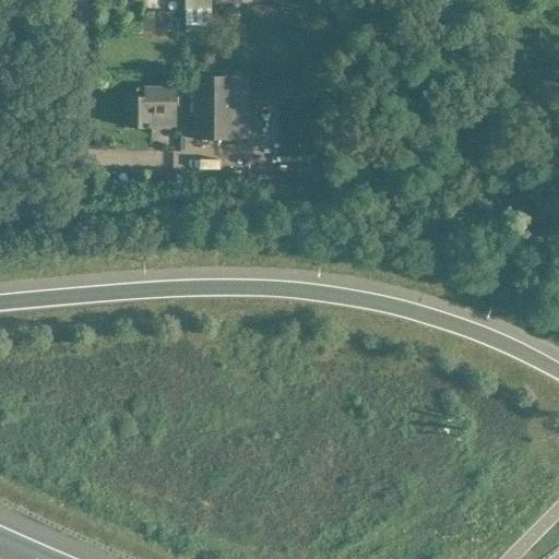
[(183,0),(185,24),(211,24),(210,0),(183,0)]
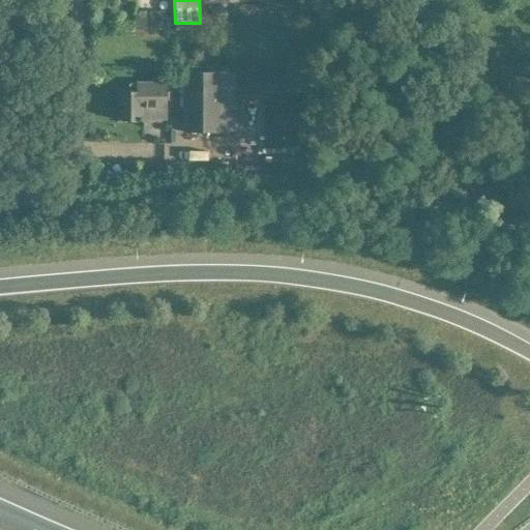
[(166,12),(150,12),(150,28),(166,28),(166,12)]
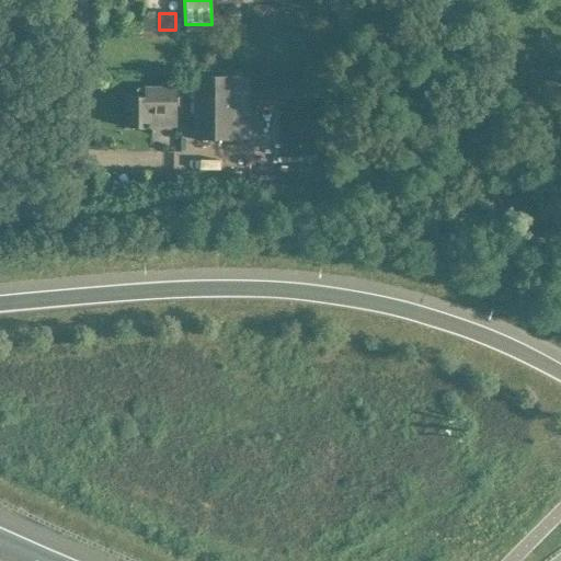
[(194,77),(194,140),(236,140),(236,76),(194,77)]
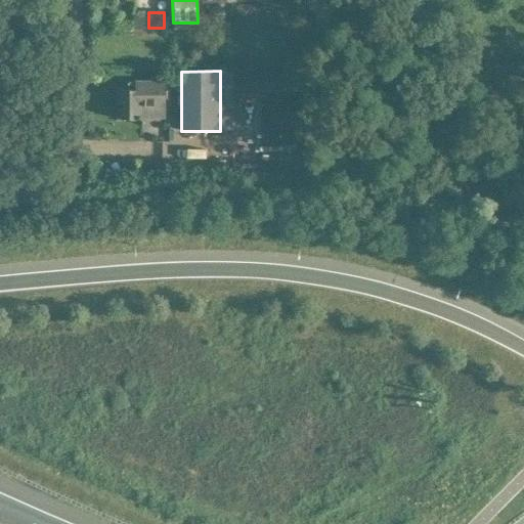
[(262,72),(262,91),(304,91),(304,72),(262,72)]
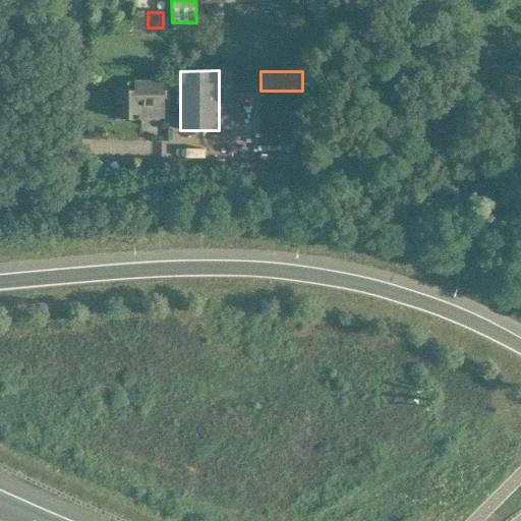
[(134,90),(118,90),(118,118),(140,118),(140,107),(165,107),(165,82),(134,81),(134,90)]
